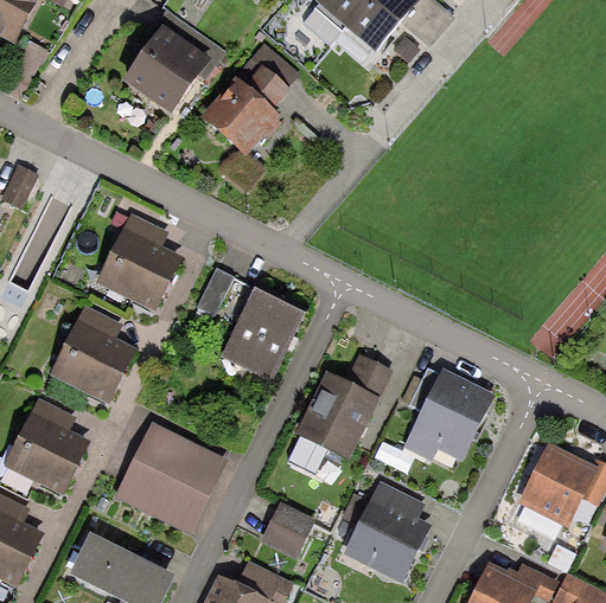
[(0,36),(14,43),(36,0),(0,0),(0,36)]
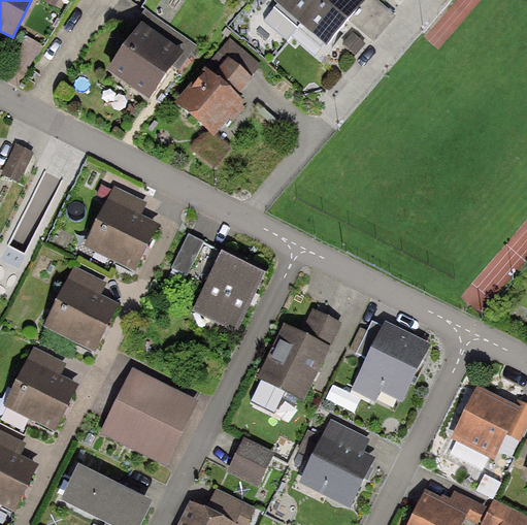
[(300,21),(318,0),(275,0),(300,21)]
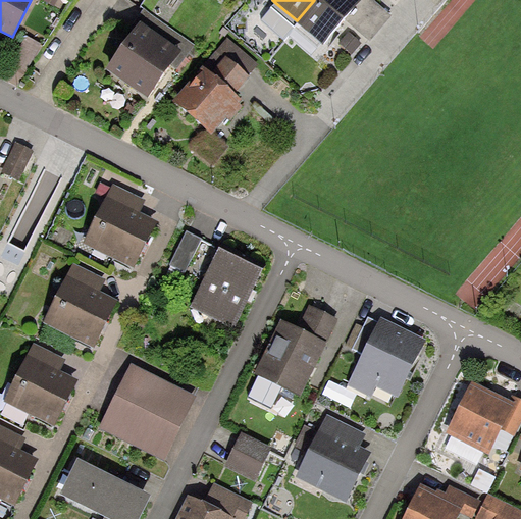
[(345,17),(359,0),(314,0),(297,20),(322,42),(345,17)]
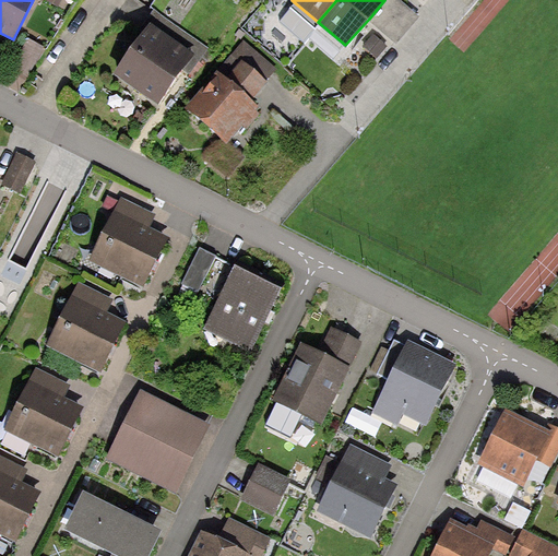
[(419,13),(404,0),(384,0),(369,19),(395,42),(419,13)]
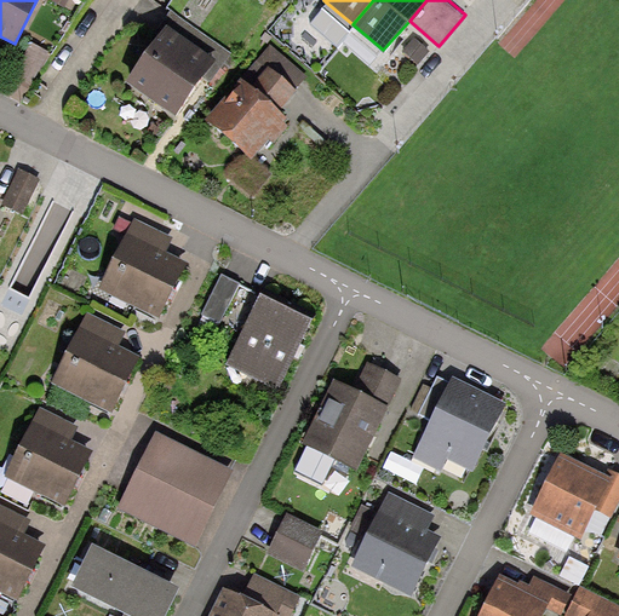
[(215,57),(167,23),(125,81),(173,115),(215,57)]
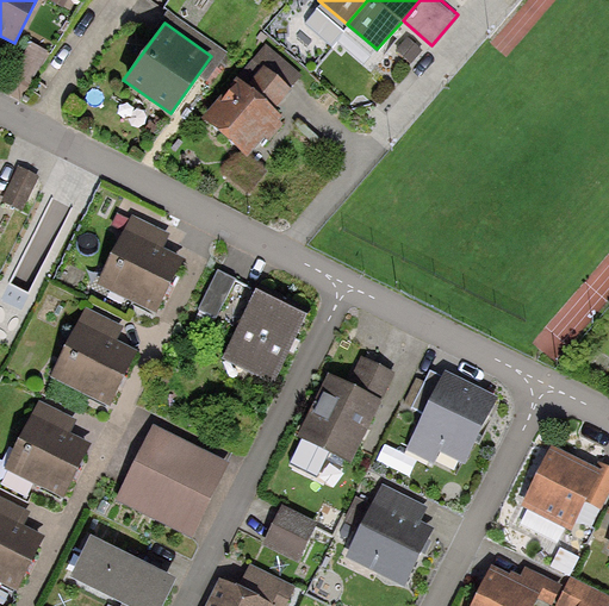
[(45,48),(29,41),(12,77),(29,85),(45,48)]
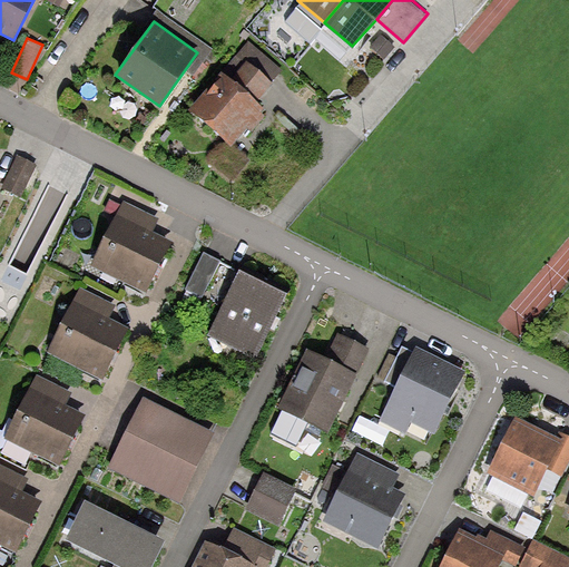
[(222,69),(188,110),(232,146),(264,106),(258,101),(274,81),(272,79),(281,68),(248,40),(237,54),(245,60),(232,77),(222,69)]
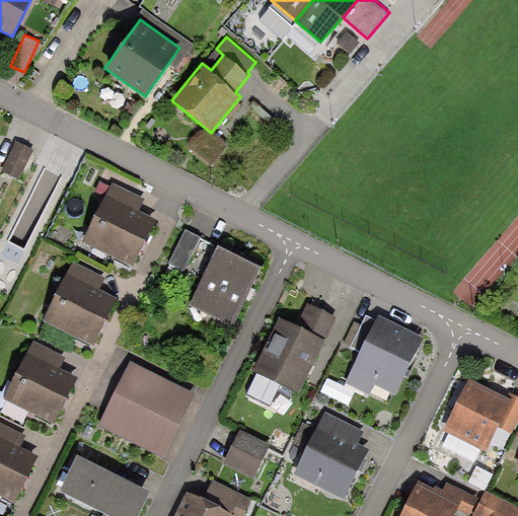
[(32,148),(16,140),(2,168),(18,176),(32,148)]
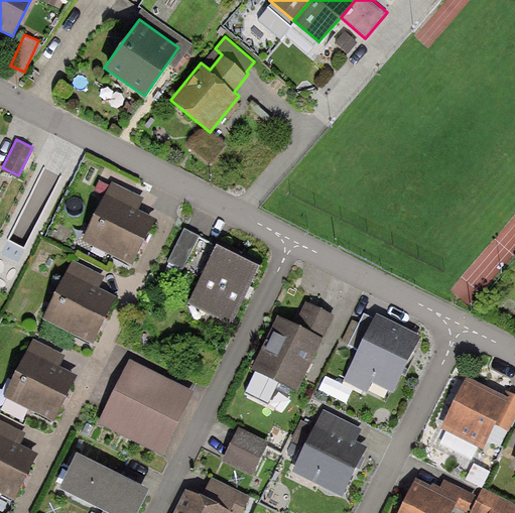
[(142,195),(111,180),(83,239),(132,262),(153,217),(135,208),(142,195)]
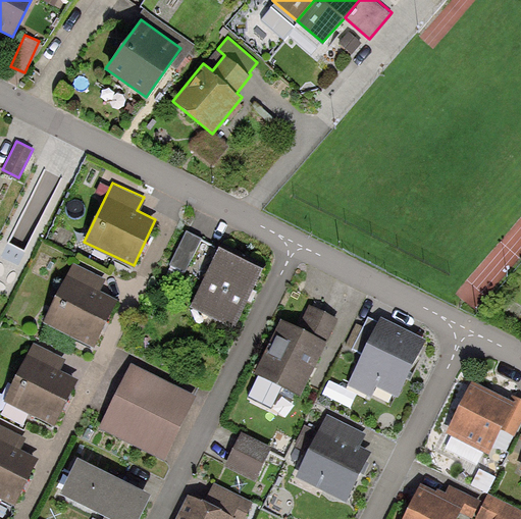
[(186,228),(168,262),(186,270),(203,238),(186,228)]
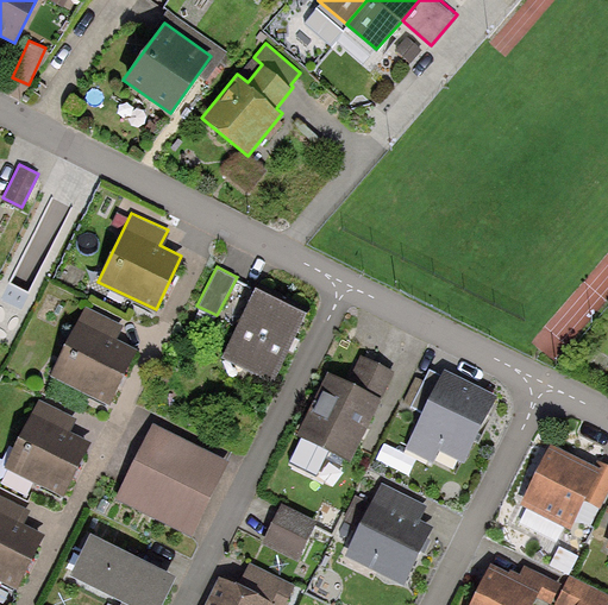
[(306,313),(255,288),(221,354),(273,379),(292,341),(306,313)]
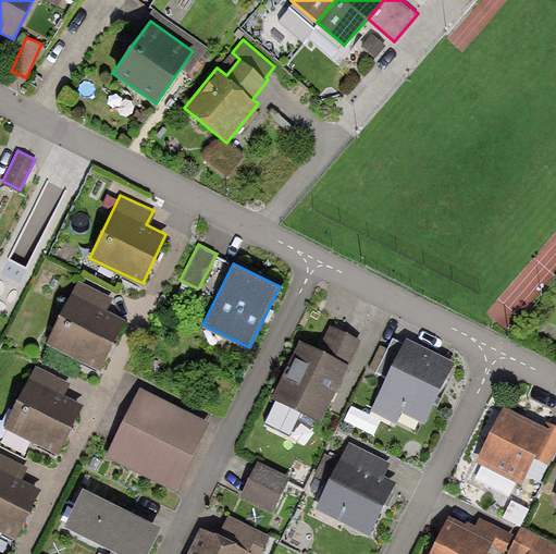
[(110,297),(76,282),(46,345),(99,370),(122,321),(102,312),(110,297)]
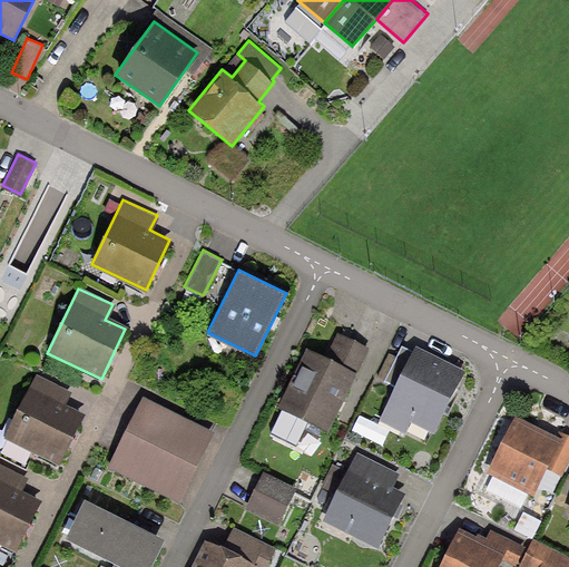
[(324,353),(307,345),(278,406),(283,408),(271,432),(310,450),(321,428),(326,430),(369,345),(335,330),(324,353)]
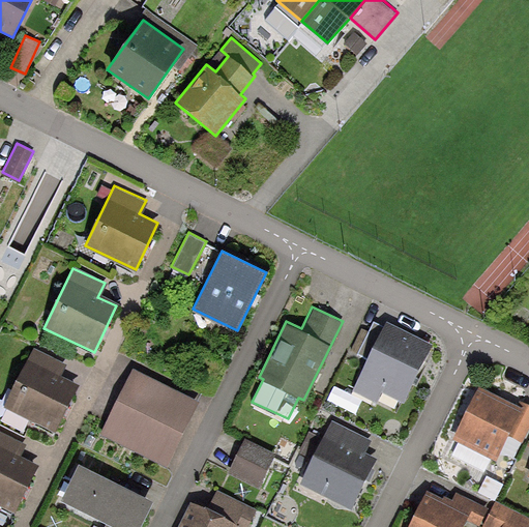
[(431,342),(385,320),(352,389),(376,401),(380,390),(403,401),(431,342)]
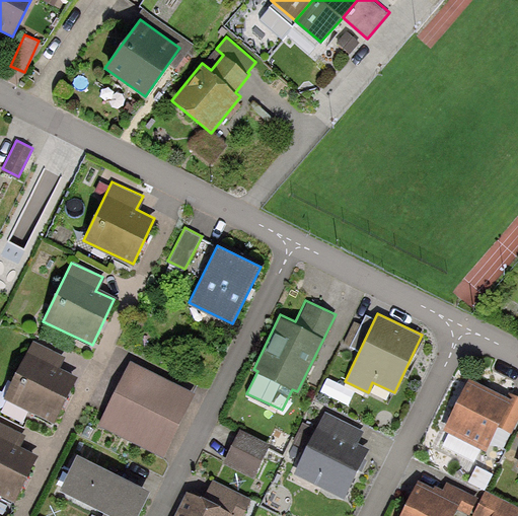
[(61,356),(30,342),(2,400),(51,424),(73,378),(54,369),(61,356)]
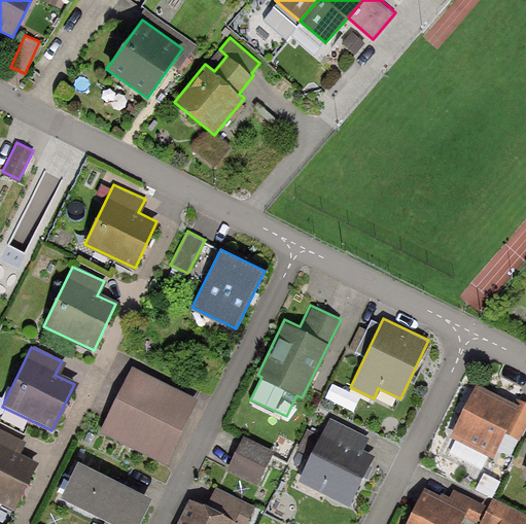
[(198,397),(132,364),(100,429),(166,462),(198,397)]
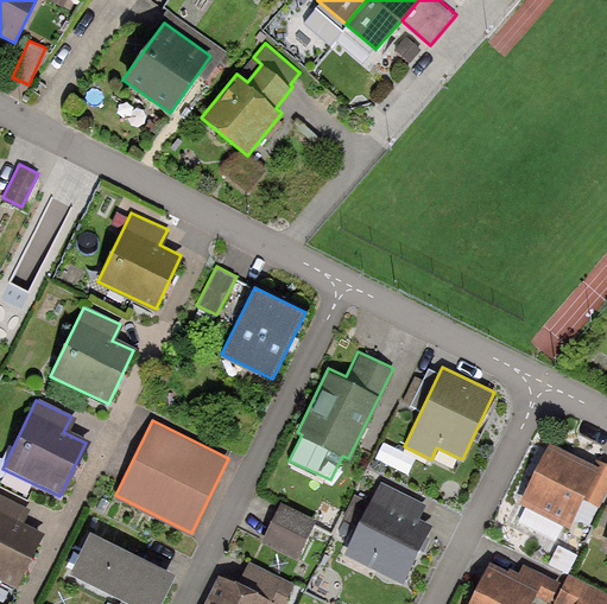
[(595,465),(549,442),(519,502),(568,527),(583,497),(598,504),(606,487),(606,462),(599,458),(595,465)]
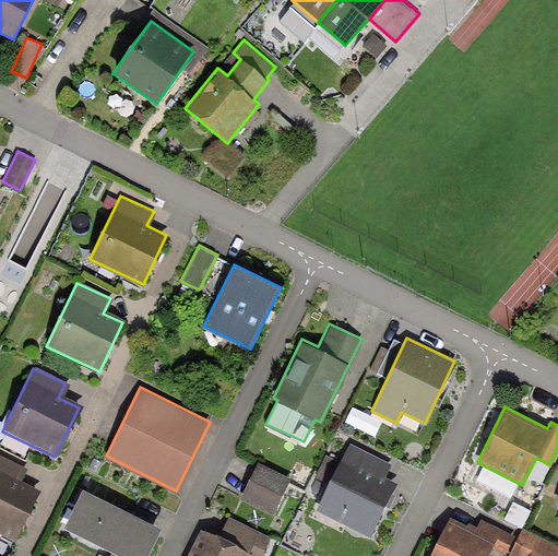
[(392,464),(352,442),(317,509),(369,535),(391,493),(396,483),(384,477),(392,464)]
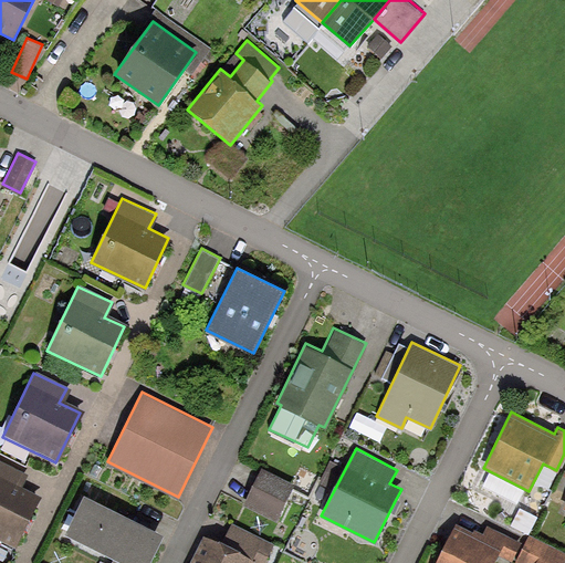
[(22,476),(0,465),(0,543),(11,549),(34,500),(14,490),(22,476)]
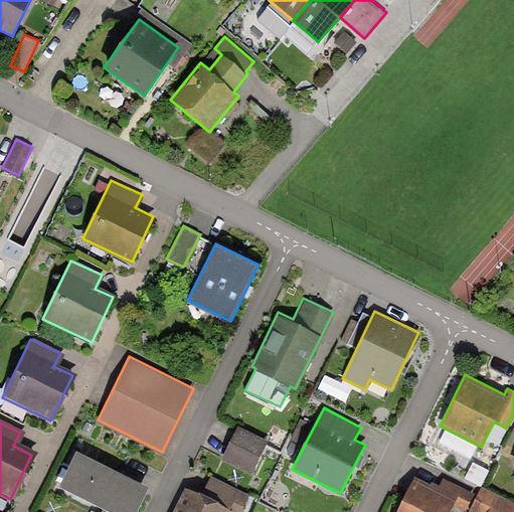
[(270,440),(238,423),(221,458),(252,473),(270,440)]
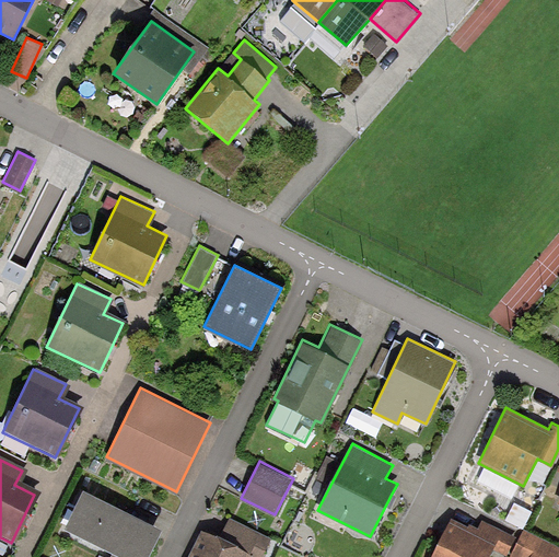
[(112,552),(121,556),(149,556),(163,531),(83,491),(65,529),(112,552)]
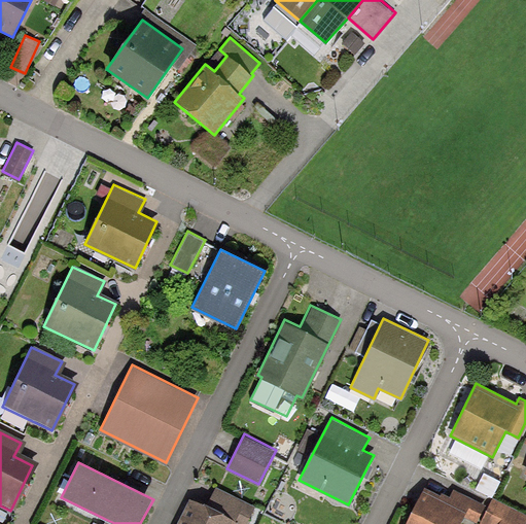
[(188,497),(174,523),(245,523),(255,504),(216,484),(205,505),(188,497)]
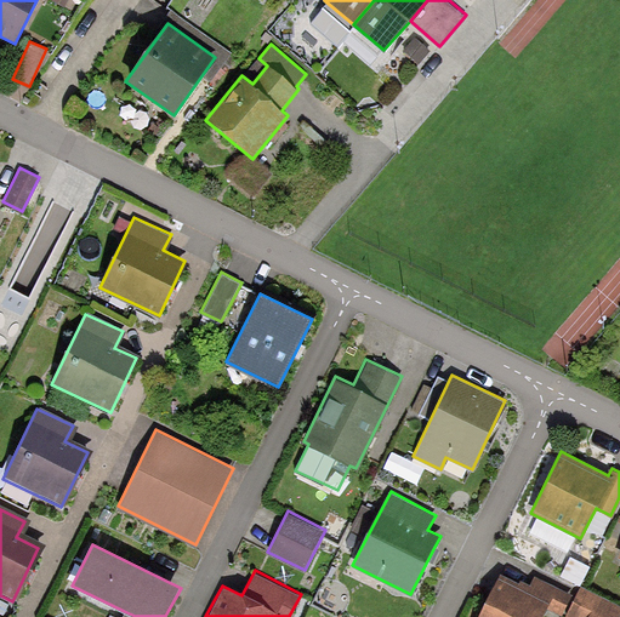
[(518,582),(501,573),(478,616),(539,616),(546,604),(562,612),(573,592),(534,572),(529,582),(521,578),(518,582)]
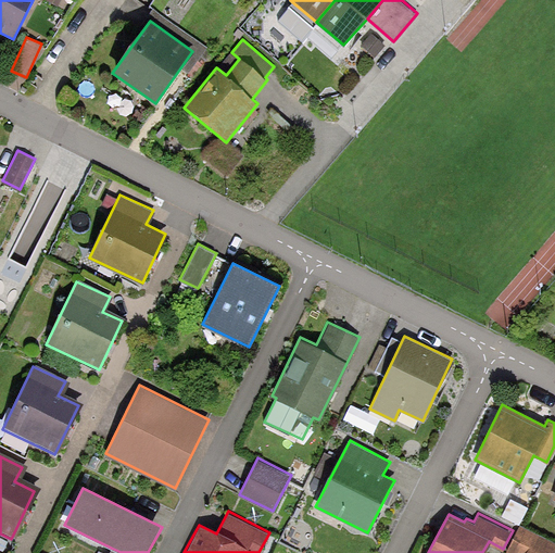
[(507,551),(511,552),(552,552),(554,547),(554,541),(519,525),(507,551)]
